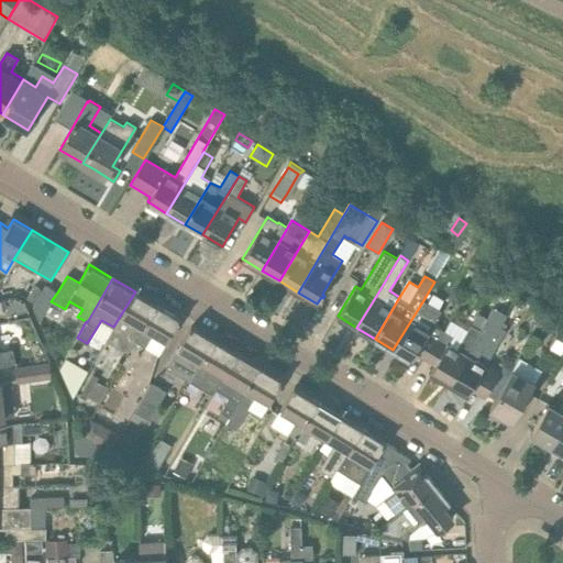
[(486,279),(479,290),(492,297),(498,286),(486,279)]
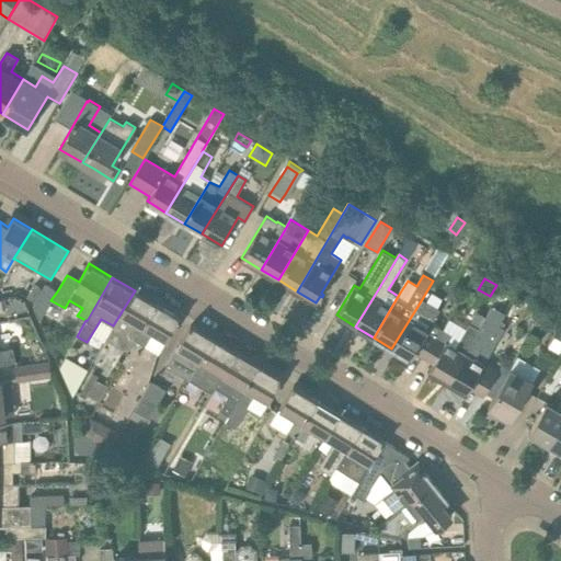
[(26,297),(35,301),(43,289),(33,284),(26,297)]
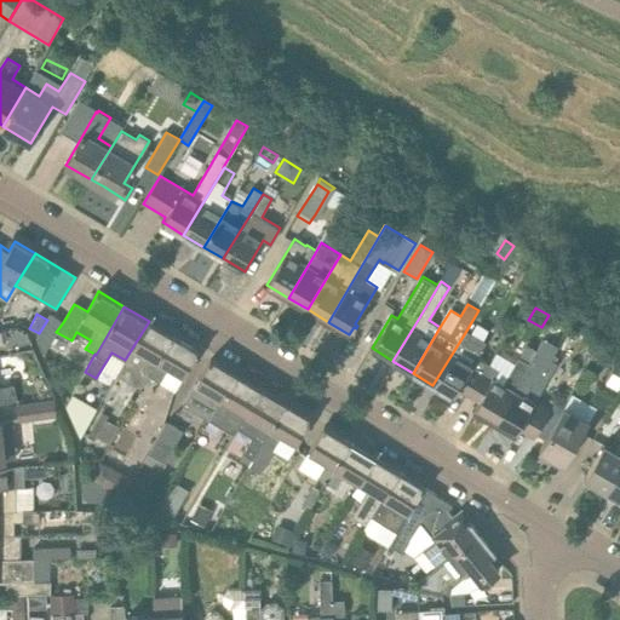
[(44,354),(56,332),(63,322),(50,315),(47,320),(39,333),(36,338),(44,354)]
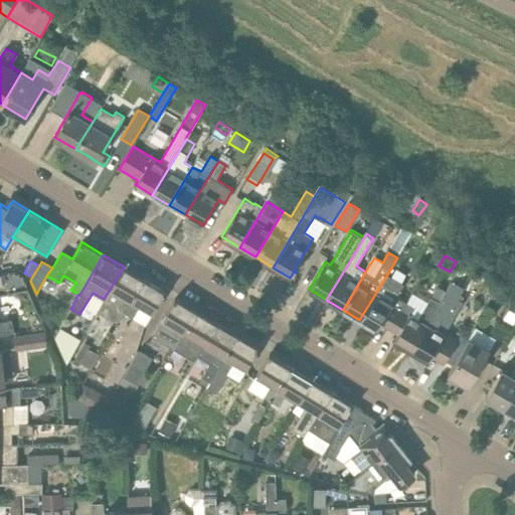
[(123,312),(124,312),(144,279),(124,267),(104,299),(104,301),(123,312)]
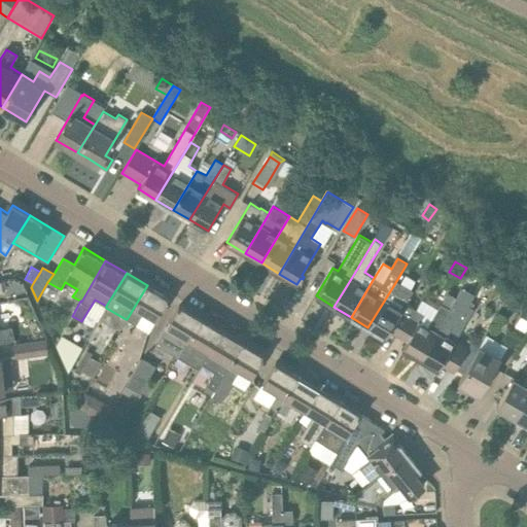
[(386,338),(390,330),(398,337),(416,310),(406,304),(413,291),(396,281),(367,327),(386,338)]
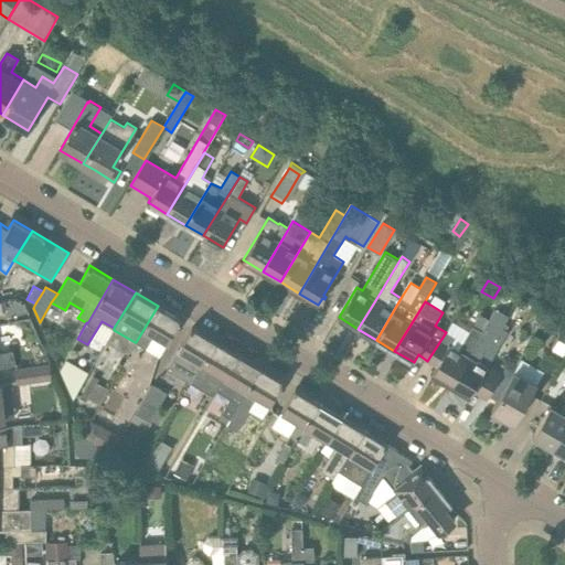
[(153,336),(167,344),(181,320),(158,306),(136,342),(146,349),(153,336)]
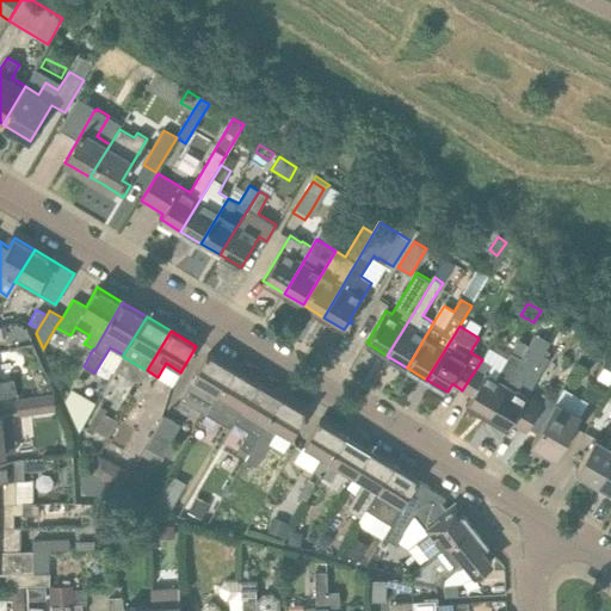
[(535,338),(529,346),(538,352),(543,344),(535,338)]
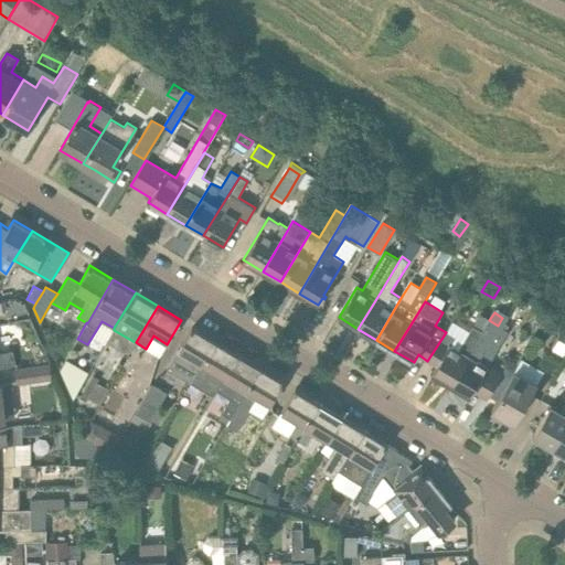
[(436,366),(432,374),(450,385),(479,338),(482,332),(489,320),(480,315),(459,350),(449,344),(454,337),(446,332),(427,361),(436,366)]
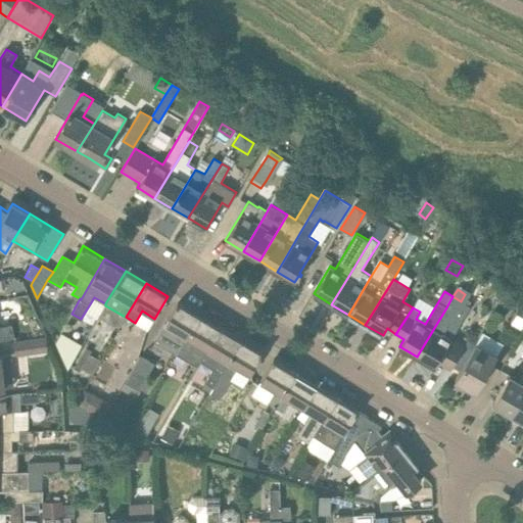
[(461,301),(453,296),(446,307),(455,312),(461,301)]
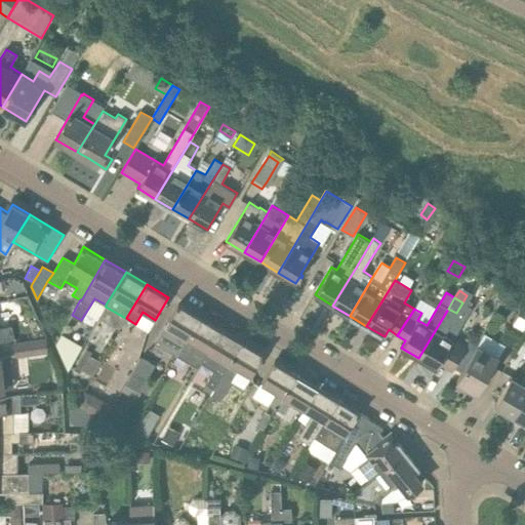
[(0,328),(11,326),(11,327),(14,327),(8,298),(0,299),(0,328)]
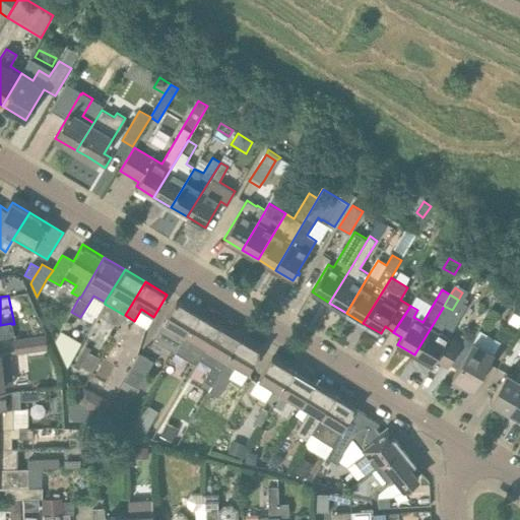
[(519,327),(519,298),(508,320),(519,327)]
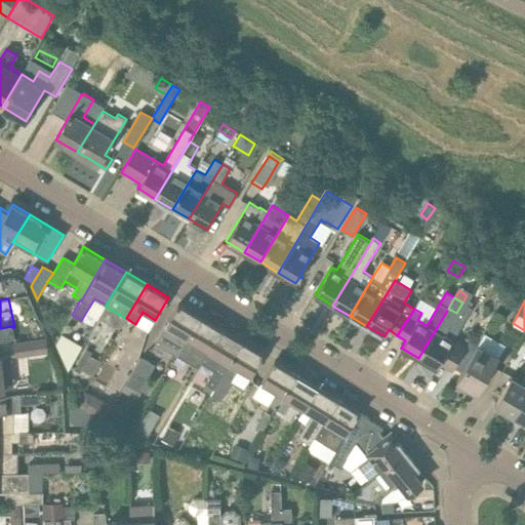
[(155,342),(177,355),(200,317),(178,304),(155,342)]
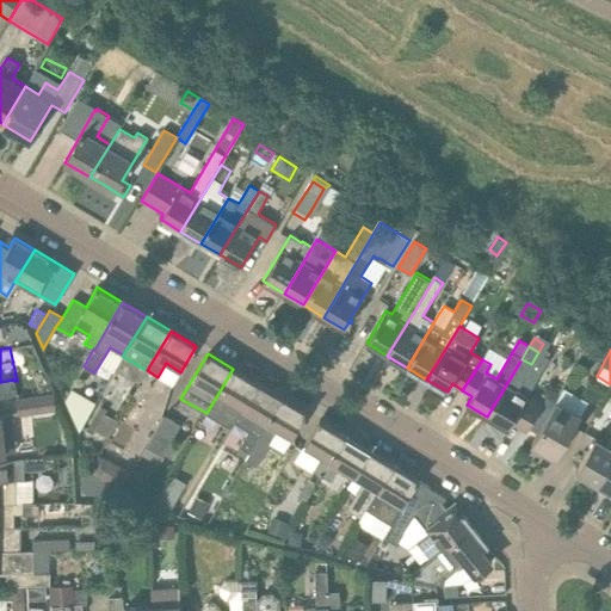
[(518,365),(487,417),(508,429),(512,423),(526,431),(543,403),(528,394),(538,377),(518,365)]
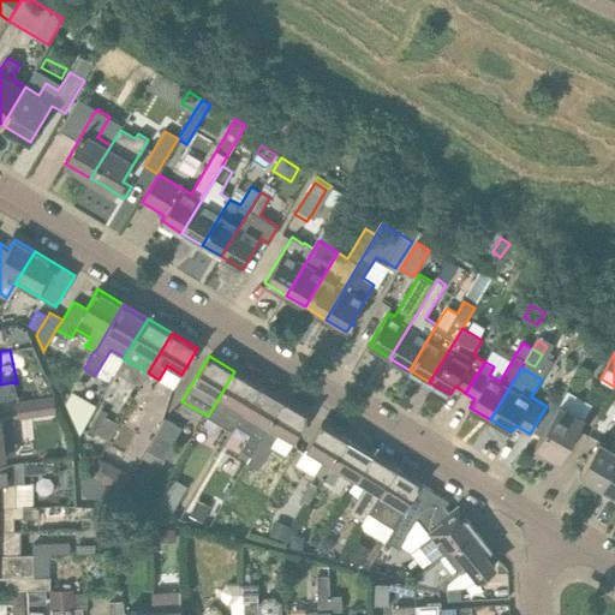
[(232,430),(236,424),(258,386),(234,371),(208,416),(232,430)]
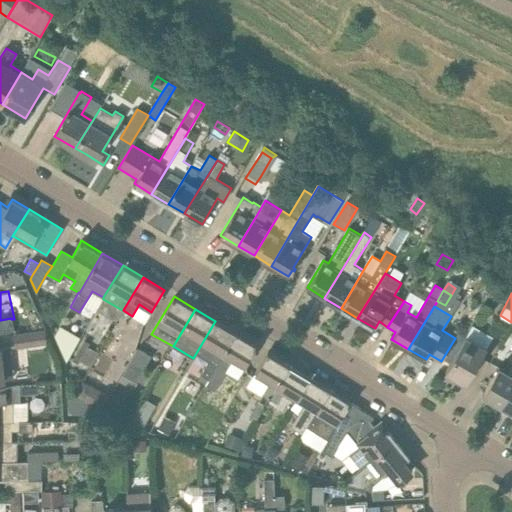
[(11,318),(0,320),(0,333),(14,331),(11,319),(11,318)]
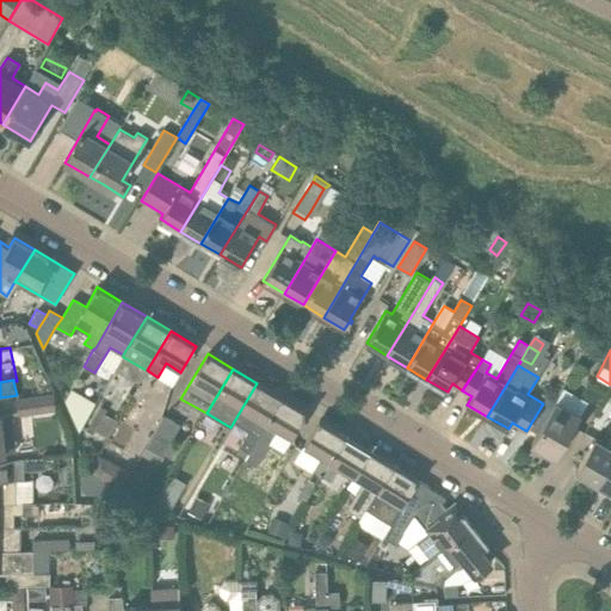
[(236,454),(245,458),(282,397),(257,383),(234,421),(250,431),(236,454)]
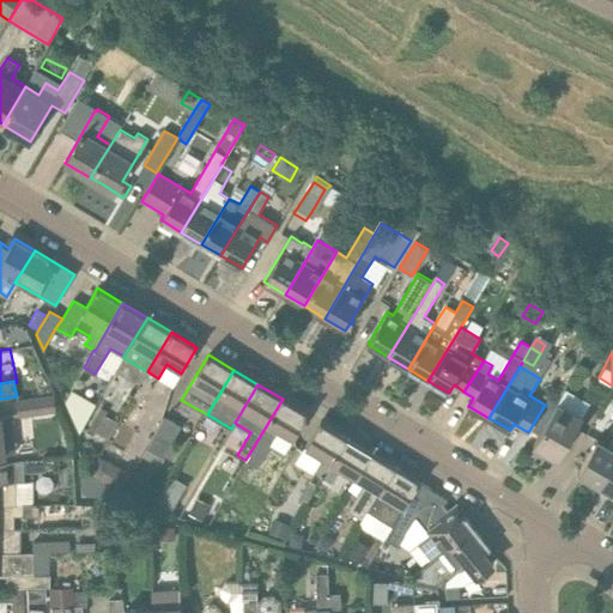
[(66,402),(79,432),(96,405),(72,390),(66,402)]
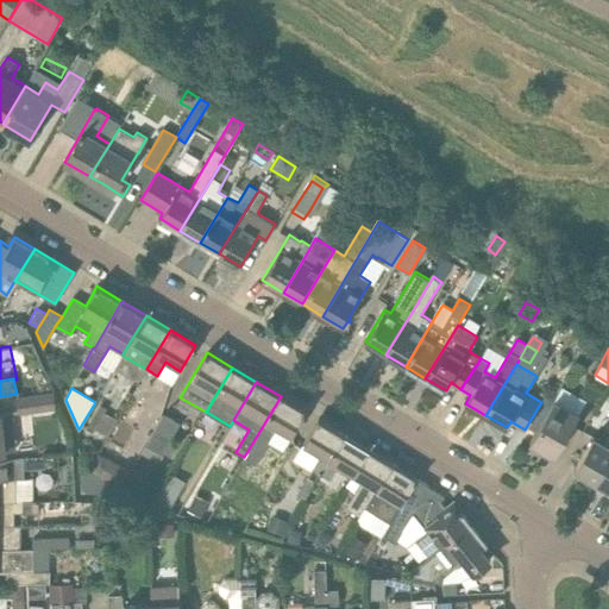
[(19,413),(56,409),(54,394),(17,397),(19,413)]
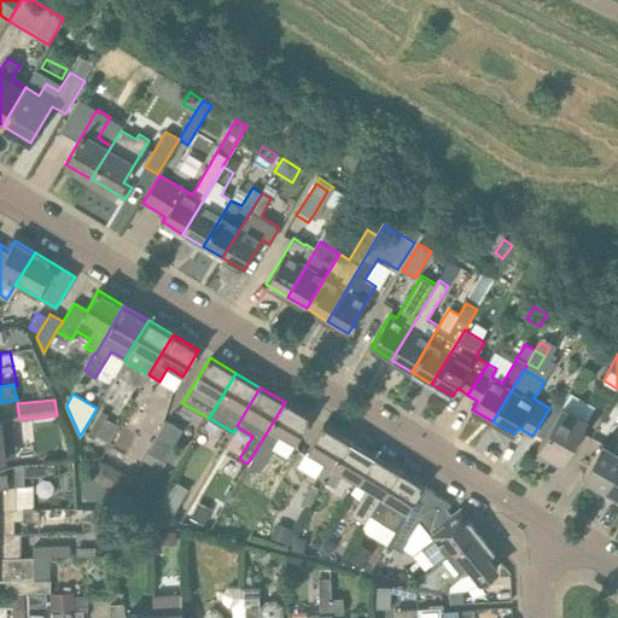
[(280,435),(295,443),(310,418),(285,402),(248,464),(246,466),(260,473),(274,449),(273,448),(280,435)]
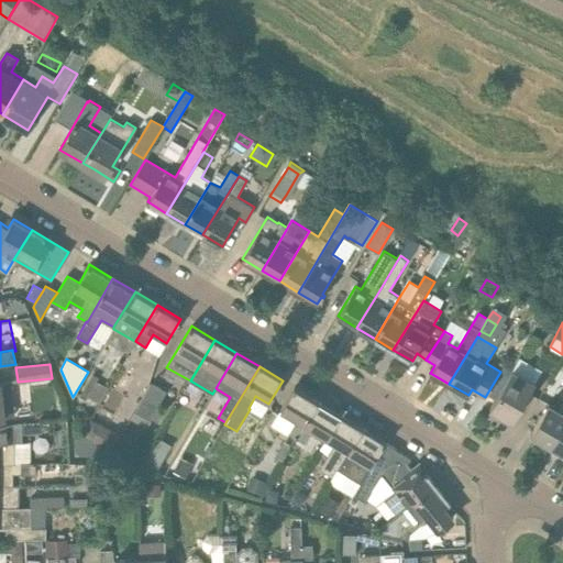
[(536,383),(514,368),(489,408),(512,421),(536,383)]
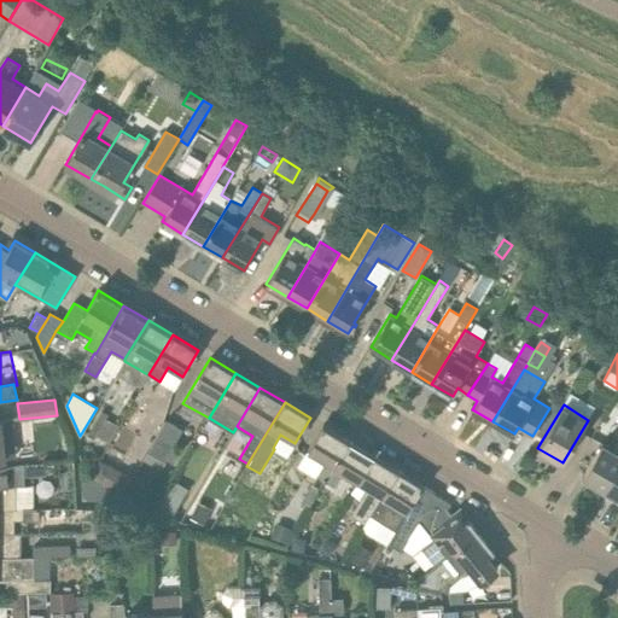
[(118,426),(105,419),(95,435),(109,442),(118,426)]
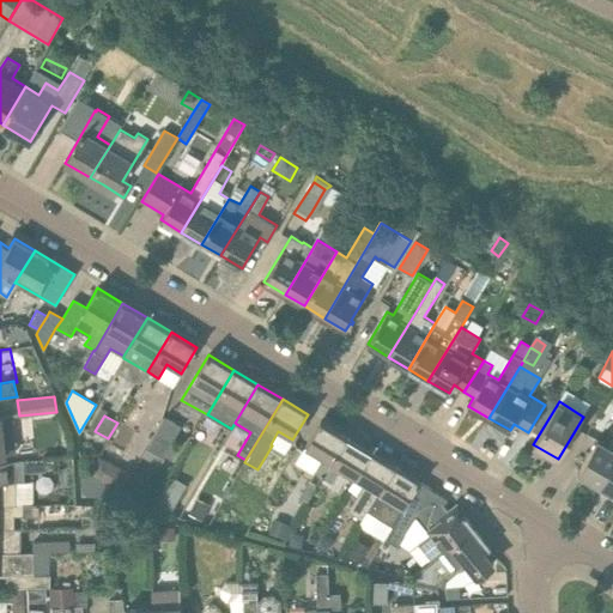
[(163,457),(180,428),(164,418),(147,448),(163,457)]
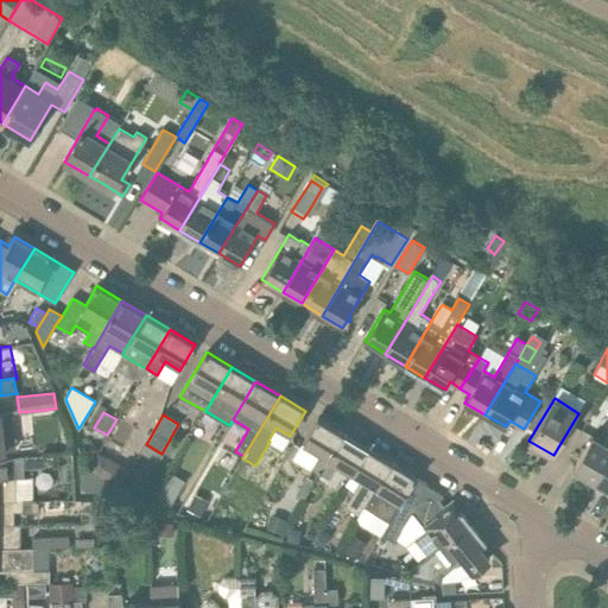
[(311,468),(320,473),(342,434),(317,418),(302,443),(320,454),(311,468)]
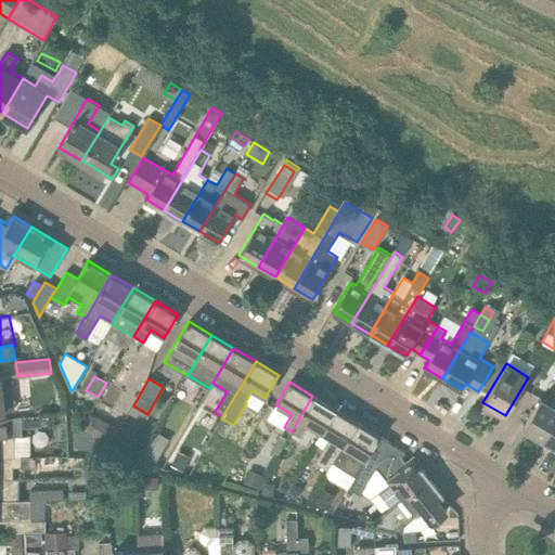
[(541,397),(524,427),(544,440),(554,422),(554,394),(551,402),(541,397)]
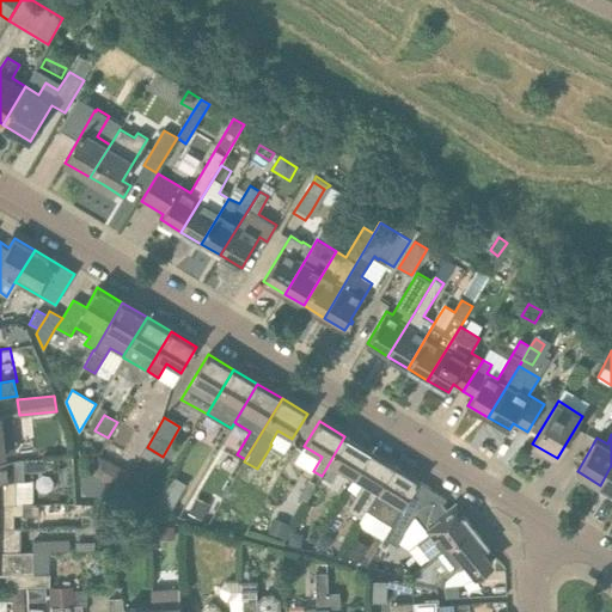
[(340,469),(354,477),(369,451),(344,436),(322,476),(332,482),(340,469)]
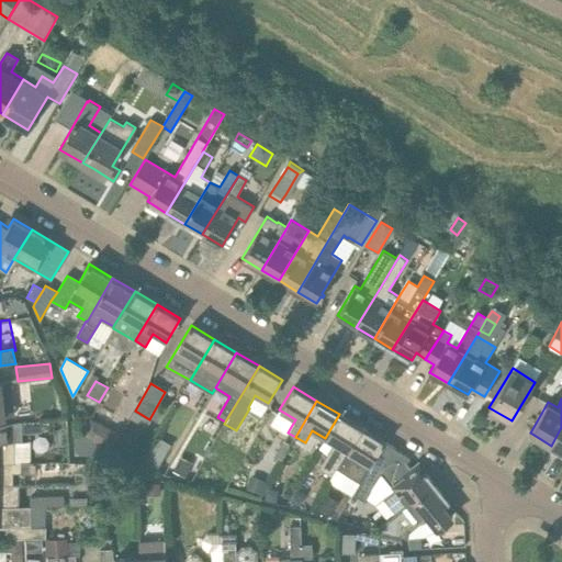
[(163,411),(157,407),(150,418),(152,418),(156,422),(163,411)]
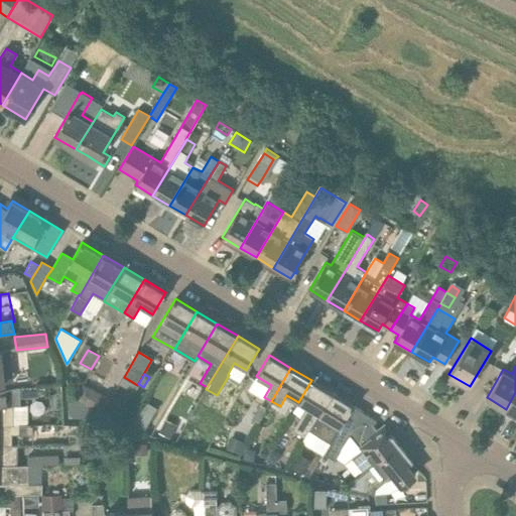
[(137,385),(124,377),(120,384),(135,392),(139,385),(137,385)]
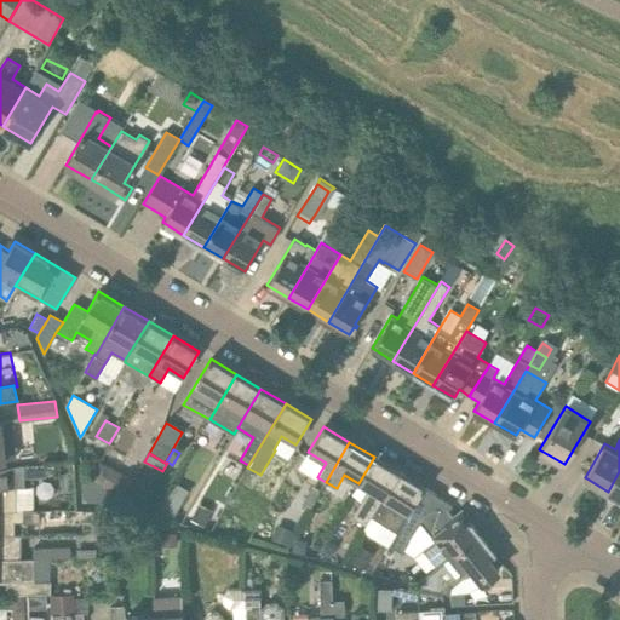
[(352,516),(367,524),(399,471),(374,457),(359,483),(368,489),(352,516)]
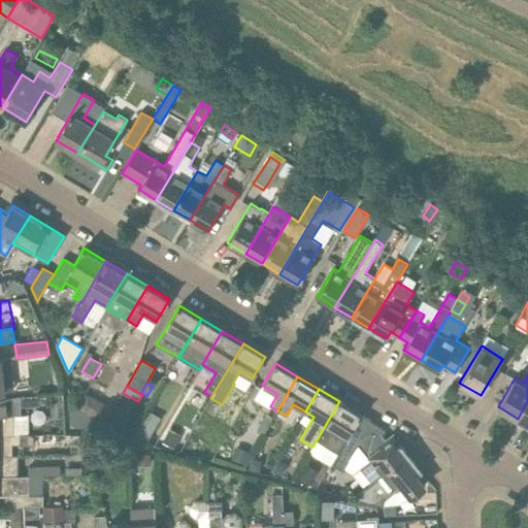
[(0,435),(13,436),(13,435),(13,416),(20,416),(20,406),(39,406),(38,396),(20,397),(1,399),(0,399),(0,435)]
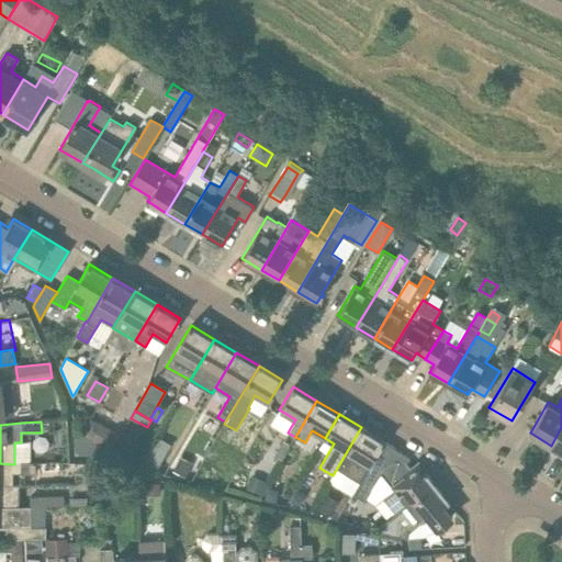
[(93,452),(104,435),(88,426),(78,444),(93,452)]
